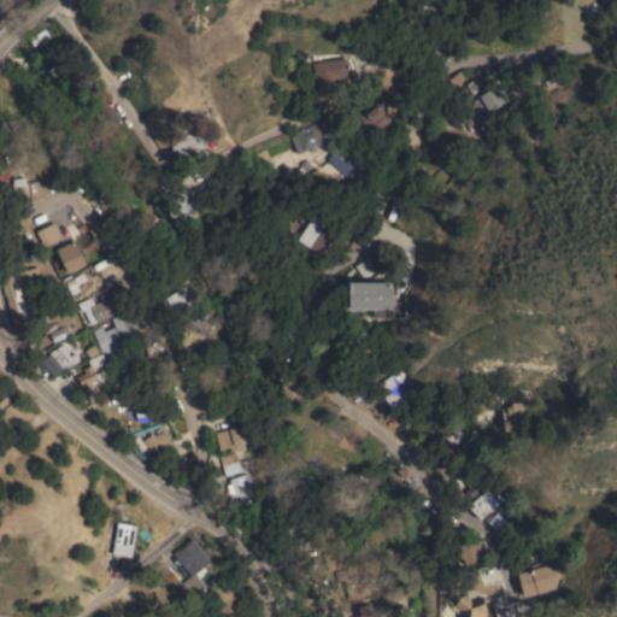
[(312,63),(347,58),(347,59),(352,58),(356,69),(351,72),(352,75),(324,98),(321,99),(312,63)]
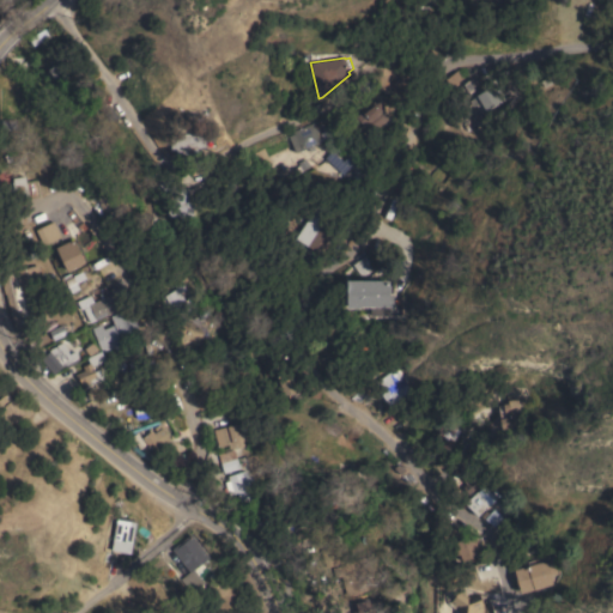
[(62,59),(78,78),(68,85),(60,74),(55,78),(48,70),(62,59)]
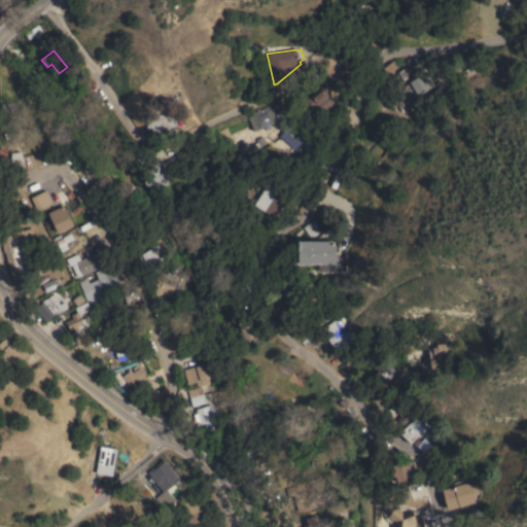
[(393,60),(400,70),(390,78),(383,68),(393,60)]
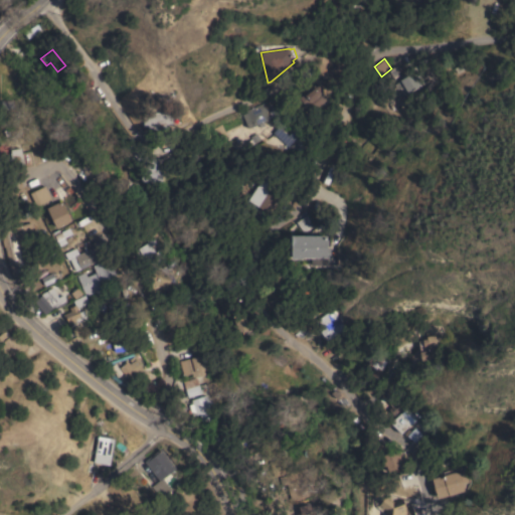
[(413,72),(420,86),(412,91),(415,96),(407,100),(404,95),(403,95),(399,88),(397,90),(394,84),(413,72)]
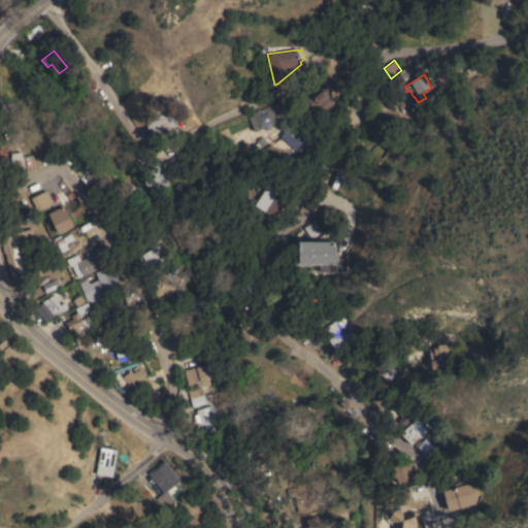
[(322,87),(334,101),(320,113),(315,107),(314,108),(309,104),(305,107),(303,104),(307,101),(306,100),(322,87)]
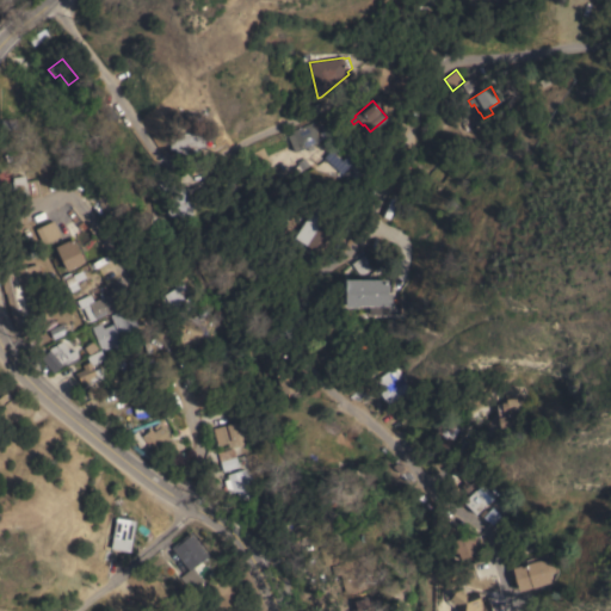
[(312,122),(320,142),(295,152),(288,135),(292,133),(291,130),(312,122)]
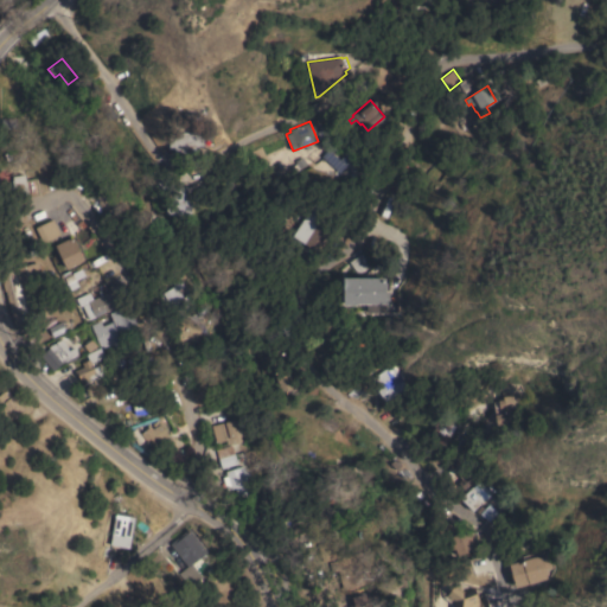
[(170,132),(203,132),(203,147),(197,147),(197,153),(174,153),(174,147),(168,147),(170,132)]
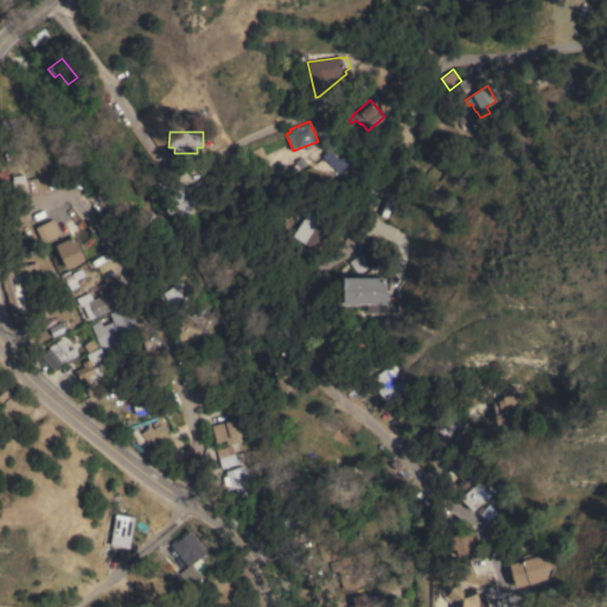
[(267,161),(256,166),(250,152),(253,151),(253,149),(261,146),(267,161)]
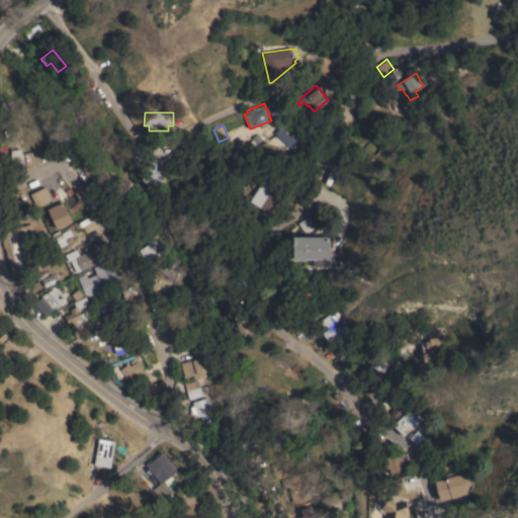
[(24,167),(5,170),(3,158),(10,157),(10,154),(11,154),(10,150),(20,148),(24,167)]
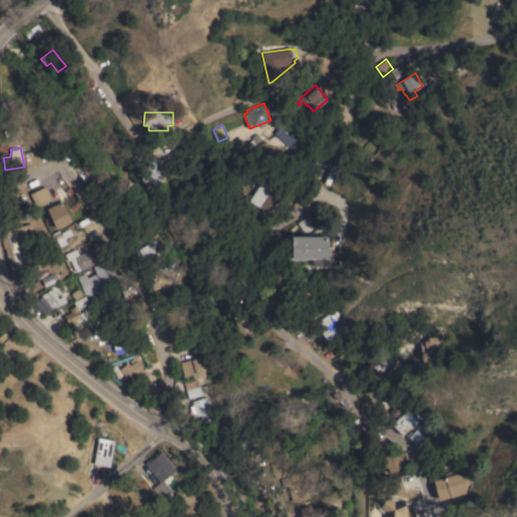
[(88,164),(87,160),(92,158),(93,162),(99,161),(102,174),(86,179),(82,165),(88,164)]
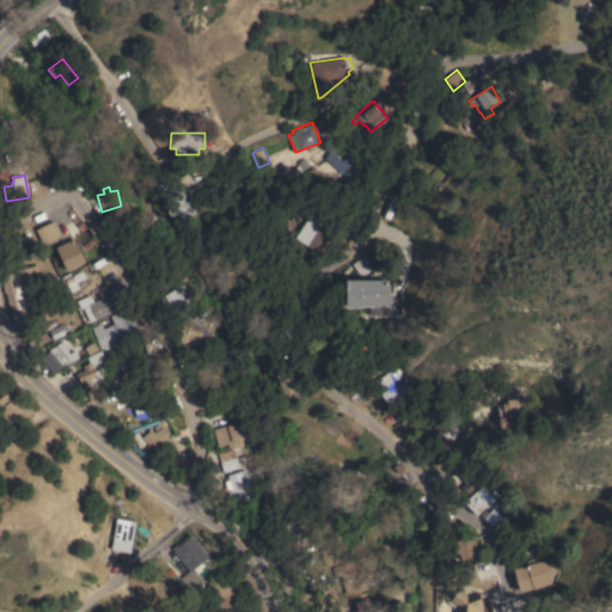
[(185,194),(188,194),(187,201),(194,202),(191,216),(183,215),(183,216),(165,214),(170,190),(176,191),(176,187),(187,189),(185,194)]
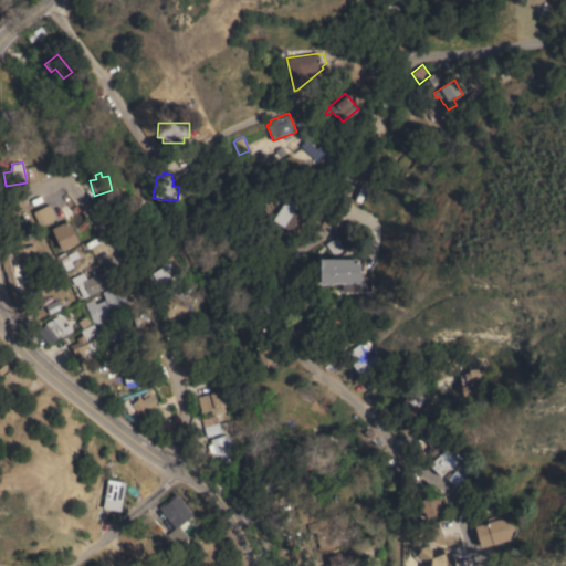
[(279,195),(271,209),(258,201),(266,188),(279,195)]
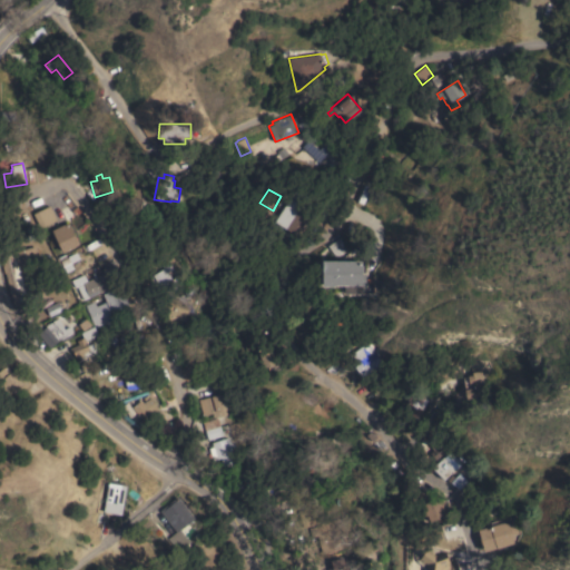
[(288,199),(312,215),(298,236),(275,222),(288,199)]
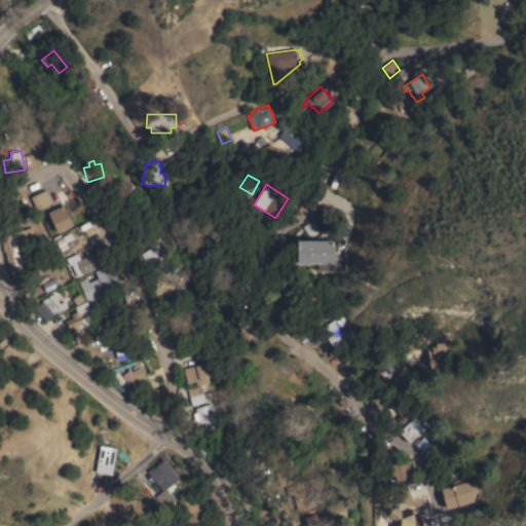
[(51,202),(36,210),(30,197),(45,189),(51,202)]
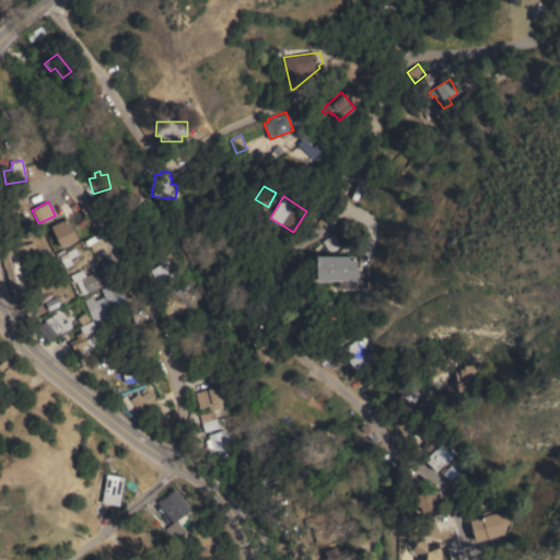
[(67,218),(78,240),(61,247),(50,225),(67,218)]
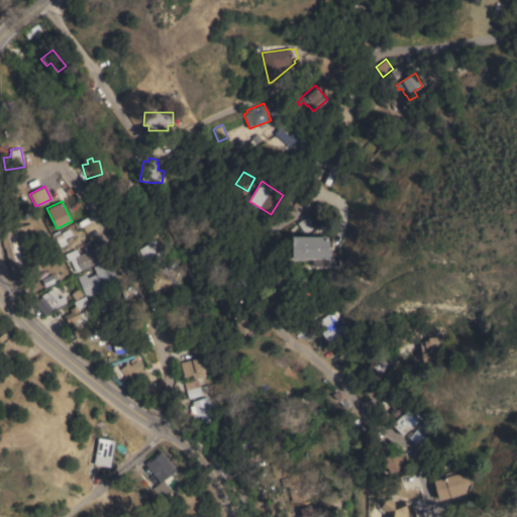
[(309,214),(317,225),(305,233),(297,223),(309,214)]
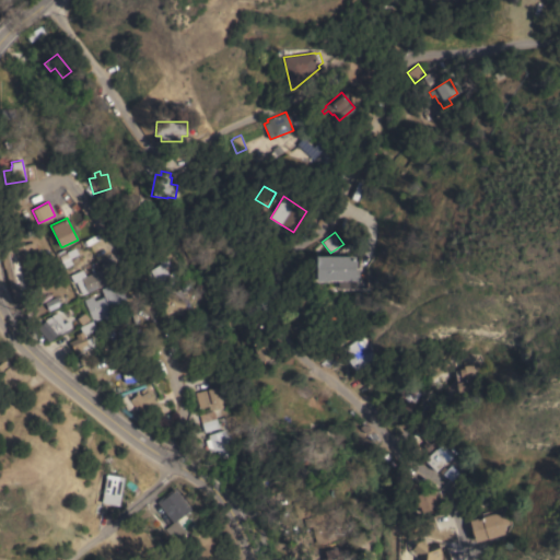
[(48,292),(24,299),(25,304),(19,305),(13,301),(13,300),(4,268),(3,268),(2,260),(3,260),(0,251),(35,242),(48,292)]
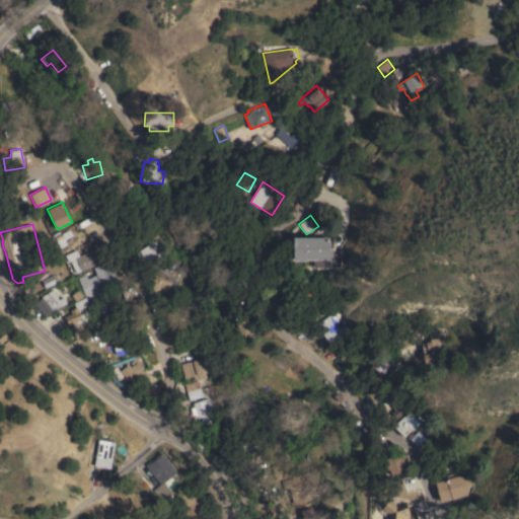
[(329,237),(329,241),(330,241),(330,246),(329,246),(329,250),(332,250),(332,256),(329,256),(329,260),(304,260),(304,261),(293,262),(293,237),(329,237)]
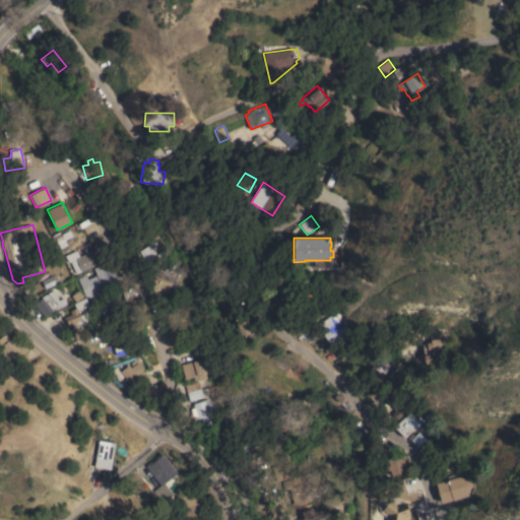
[(150,244),(156,254),(161,251),(167,260),(148,271),(136,253),(150,244)]
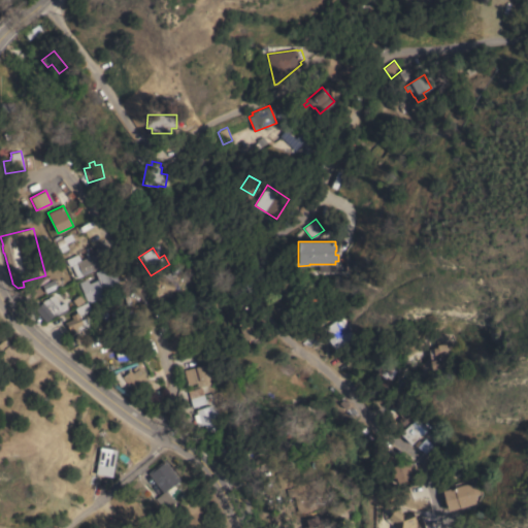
[(77,255),(79,260),(95,253),(96,256),(97,256),(99,257),(103,257),(104,257),(105,256),(108,263),(83,275),(83,274),(79,275),(78,272),(80,271),(79,269),(75,271),(69,259),(77,255)]
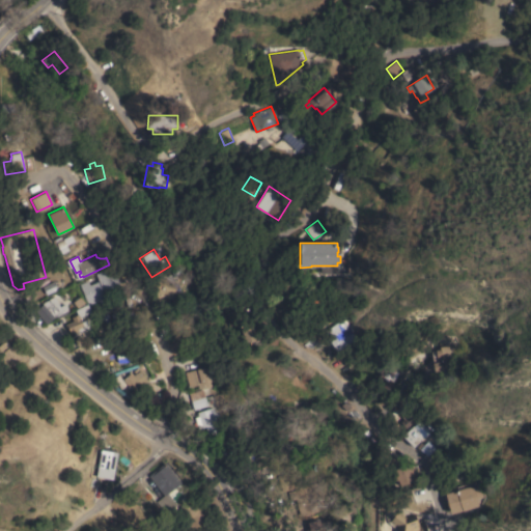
[(112,267),(121,290),(107,297),(109,299),(100,303),(99,301),(88,305),(79,284),(87,280),(89,284),(99,281),(95,273),(112,267)]
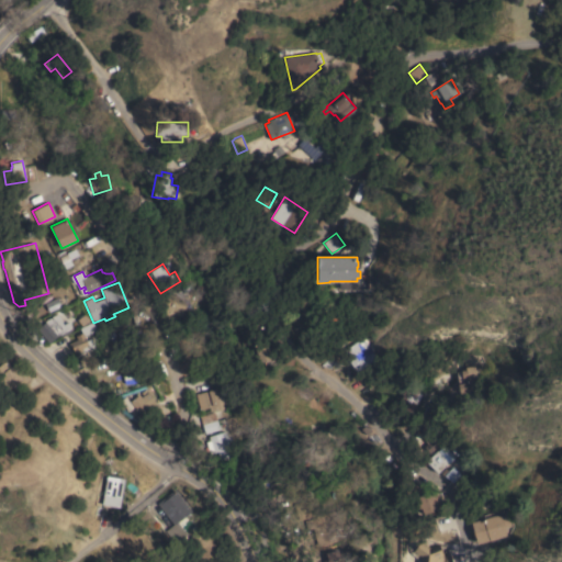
[(63,324),(69,321),(72,327),(68,329),(69,333),(62,336),(60,333),(56,335),(57,336),(52,339),(42,325),(46,323),(45,322),(46,319),(52,317),(52,316),(58,313),(63,324)]
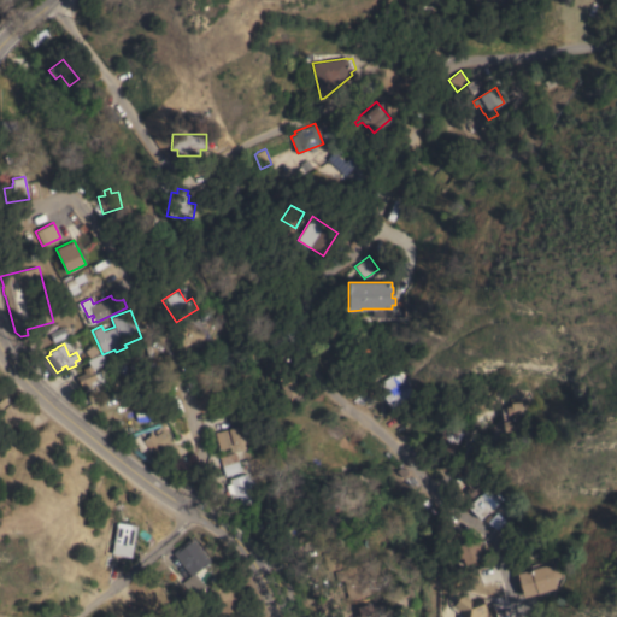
[(101,353),(106,363),(93,369),(95,374),(99,371),(103,380),(82,389),(76,376),(84,372),(83,369),(90,365),(87,359),(101,353)]
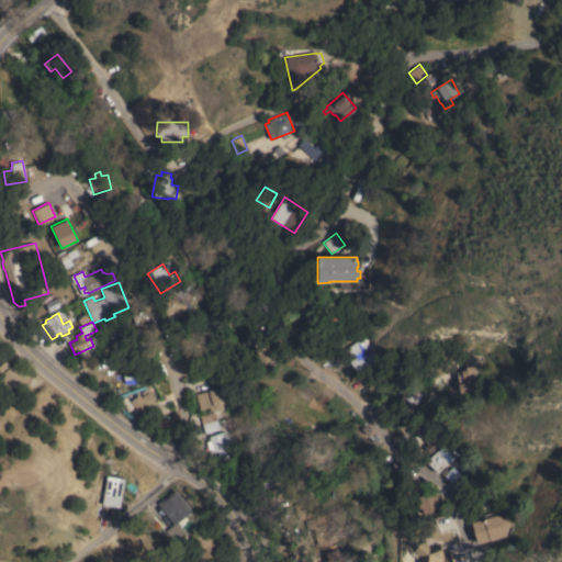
[(266,339),(270,353),(272,352),(273,358),(259,362),(254,343),(266,339)]
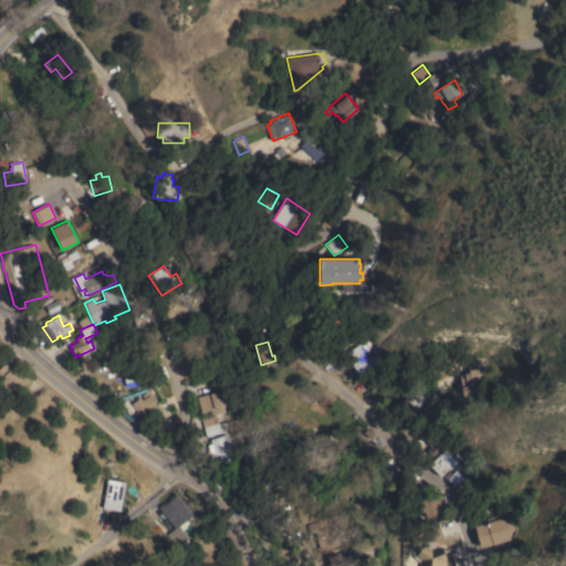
[(379,362),(358,374),(345,352),(364,342),(369,344),(379,362)]
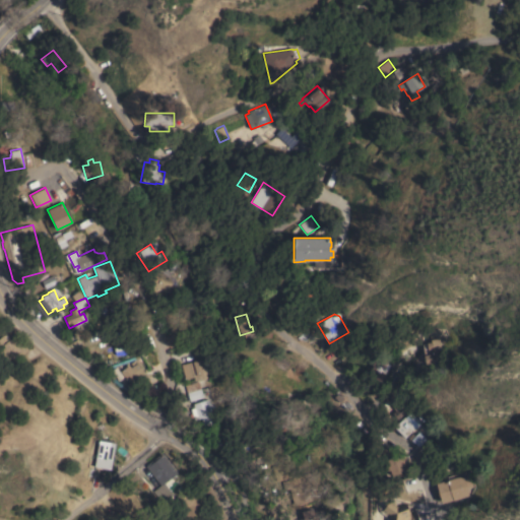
[(6,362),(0,353),(0,337),(5,333),(10,339),(14,336),(23,348),(6,362)]
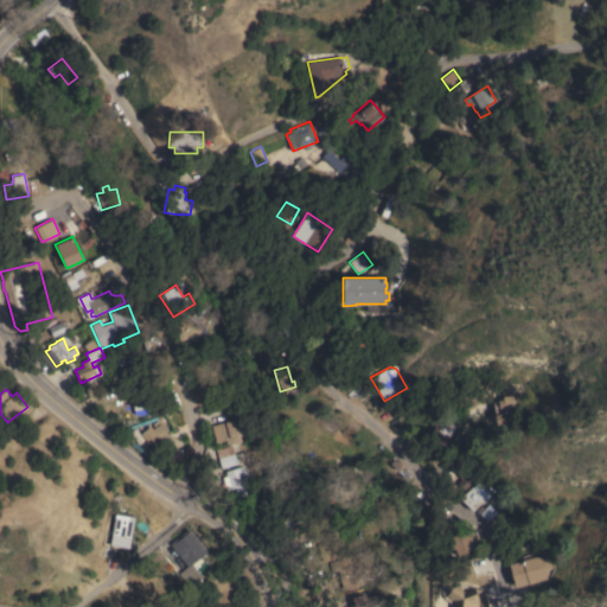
[(517,422),(496,425),(494,406),(499,404),(498,396),(513,395),(517,422)]
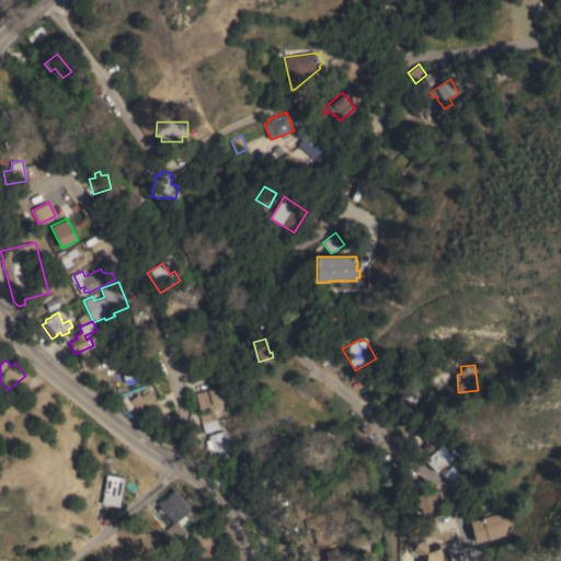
[(192,379),(204,376),(217,377),(219,387),(224,386),(225,391),(220,392),(222,400),(220,400),(221,402),(219,403),(220,409),(209,410),(208,407),(199,409),(192,379)]
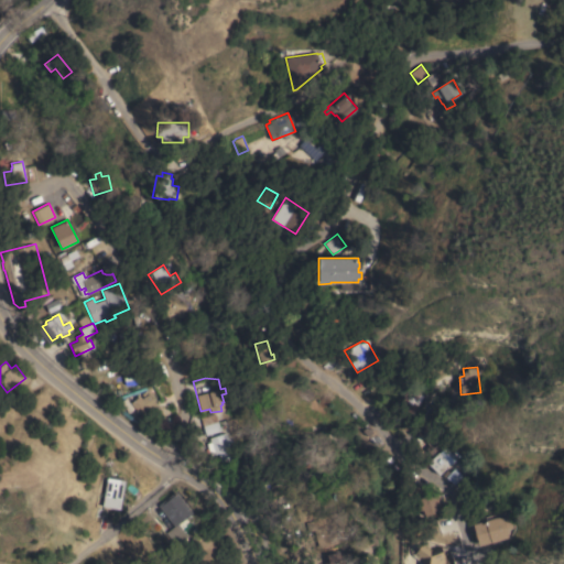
[(418,405),(419,405),(413,414),(401,407),(405,400),(403,399),(404,397),(403,396),(410,386),(423,396),(418,405)]
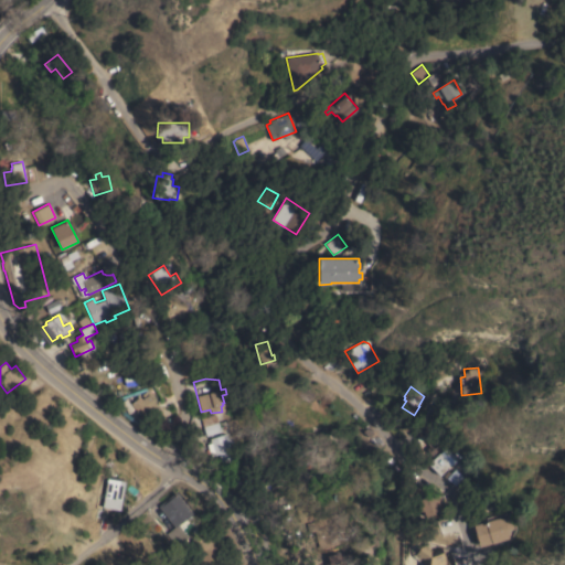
[(140,396),(142,400),(145,397),(141,394),(147,391),(157,404),(141,416),(138,413),(137,413),(135,411),(136,409),(131,403),(140,396)]
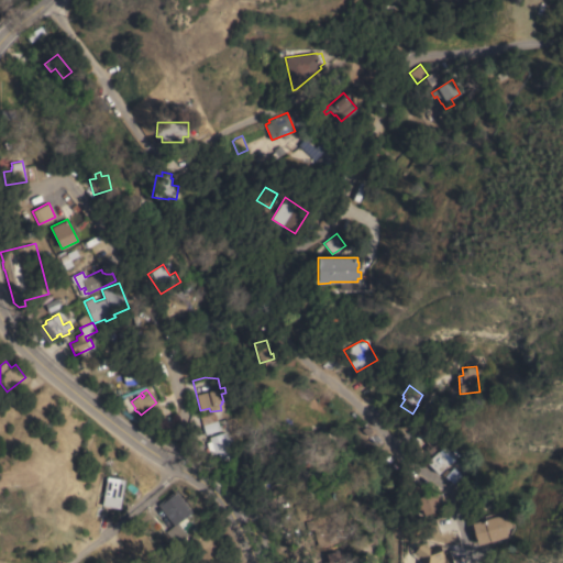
[(214,412),(220,430),(206,434),(200,417),(214,412)]
